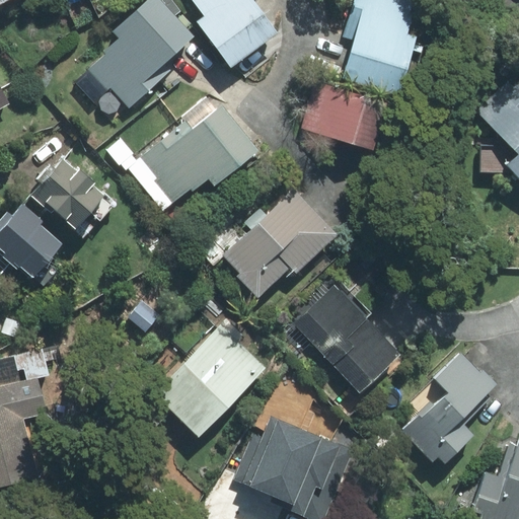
[(112,88),(129,107),(168,70),(163,64),(193,36),(159,0),(148,0),(115,31),(121,38),(86,70),(106,92),(112,88)]
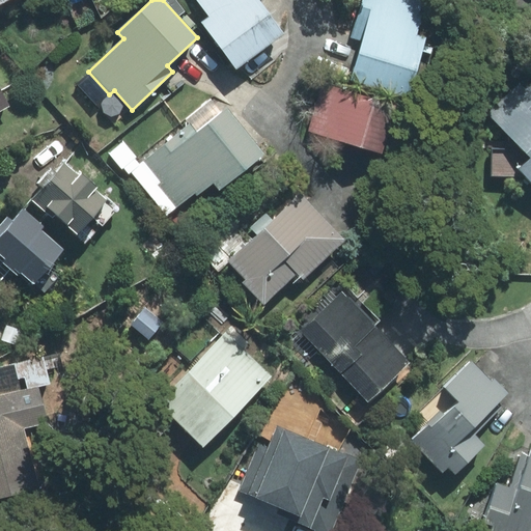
[(196,0),(210,17),(201,23),(236,70),(284,34),(259,0),(196,0)]
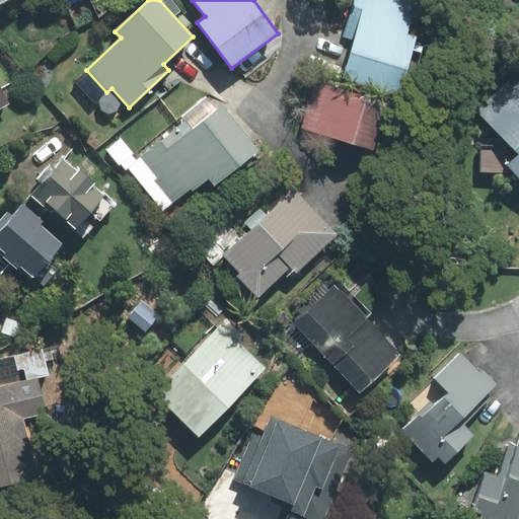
[(356,40),(344,79),(399,95),(418,36),(409,33),(419,0),(354,0),(344,36),(356,40)]
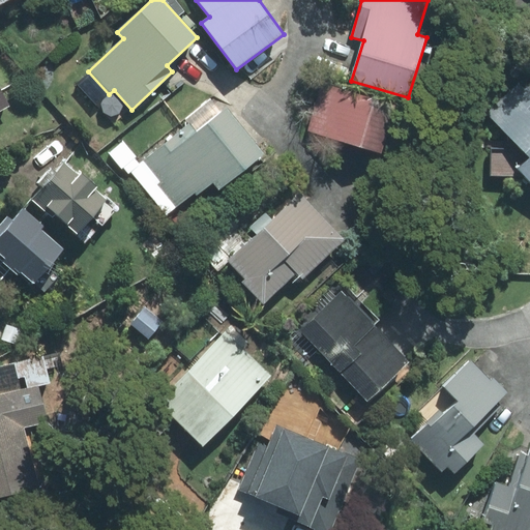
[(492,149),(491,175),(525,175),(529,181),(529,82),(524,76),(487,111),(522,149),(492,149)]
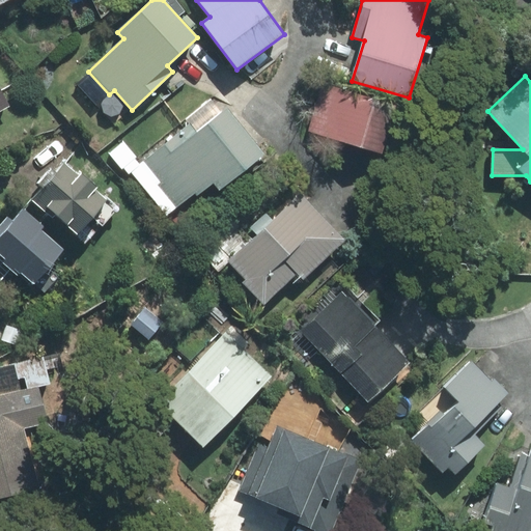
[(401,107),(323,83),(308,131),(386,155),(401,107)]
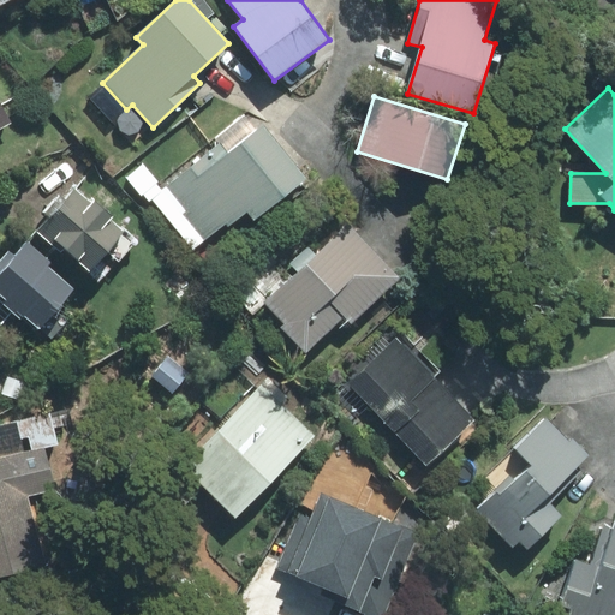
[(0,129),(11,124),(0,103),(0,129)]
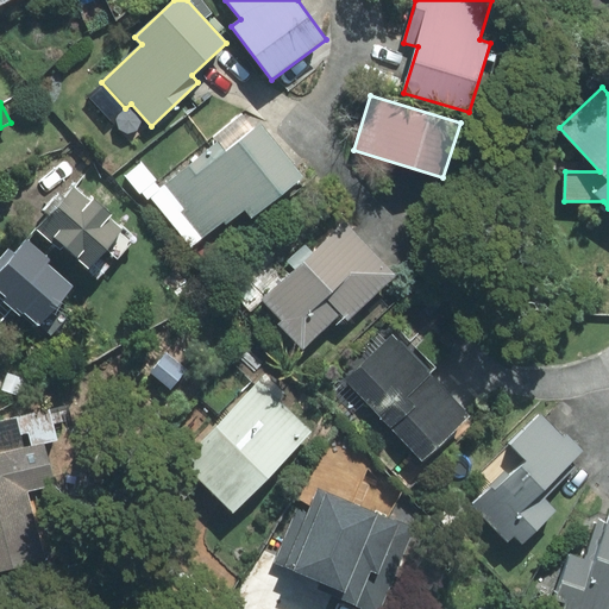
[(154,182),(156,180),(142,162),(124,176),(139,195),(142,194),(148,201),(150,199),(192,249),(224,223),(226,226),(245,211),(252,218),(302,177),(259,125),(253,130),(242,115),(215,137),(219,143),(161,190),(154,182)]
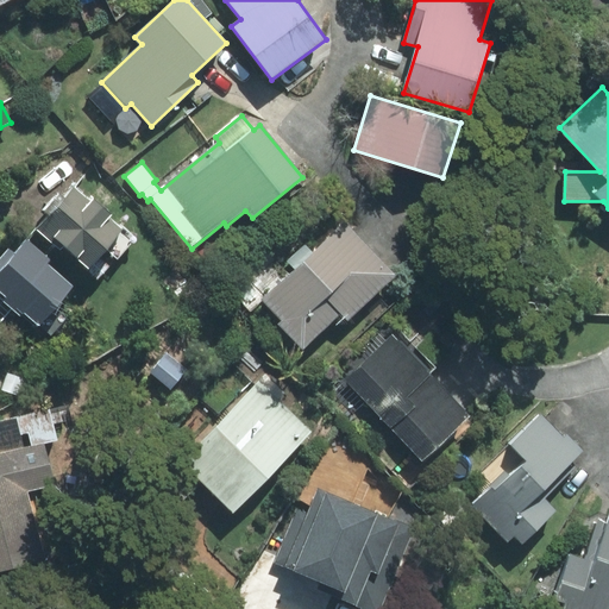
[(58,193),(43,211),(49,217),(39,227),(98,280),(133,239),(110,218),(112,214),(94,199),(90,201),(75,187),(64,199),(58,193)]
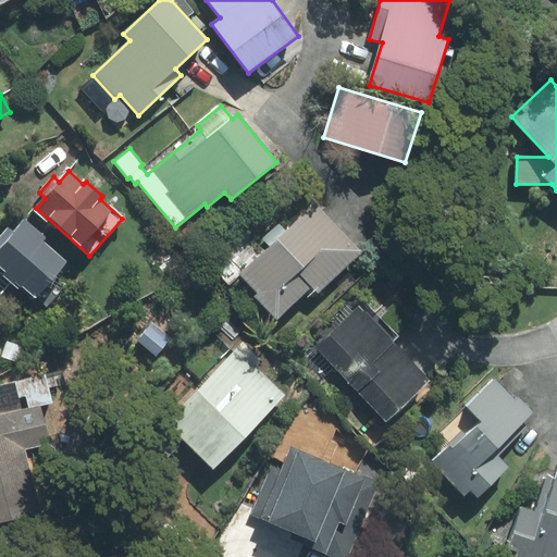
[(256,297),(277,320),(312,287),(319,294),(363,252),(316,202),(286,230),(280,223),(262,238),(270,246),(240,274),(259,294),(256,297)]
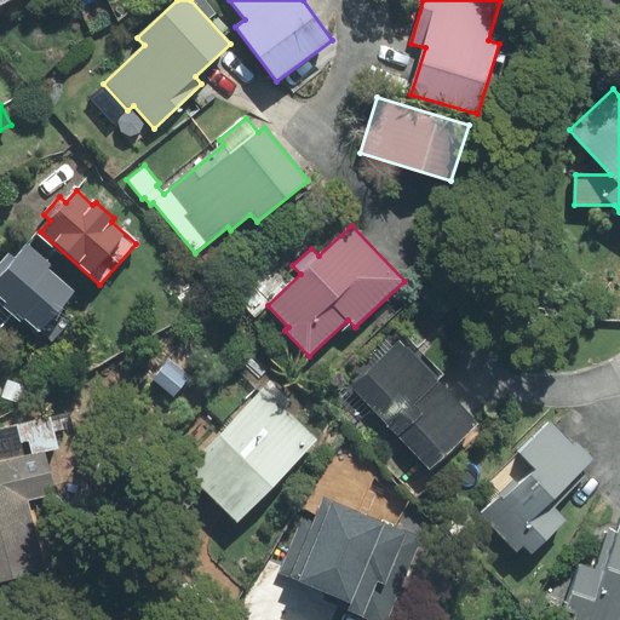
[(51,265),(27,244),(15,258),(9,253),(0,262),(0,327),(12,314),(21,321),(23,317),(39,332),(74,291),(47,269),(51,265)]
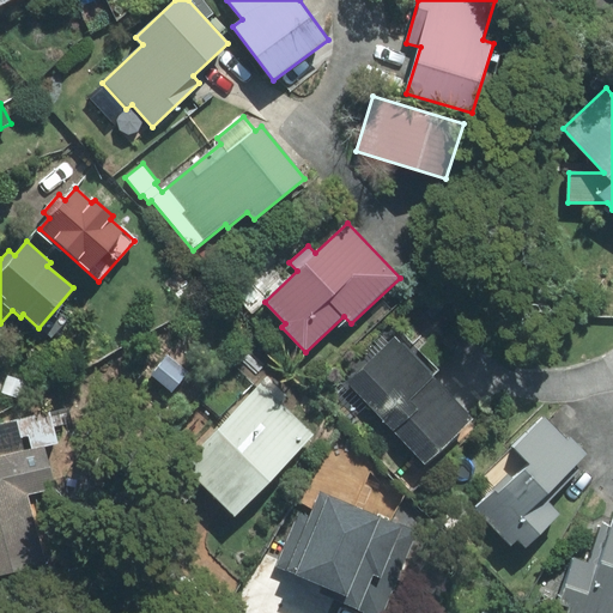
[(400,329),(346,382),(424,465),(473,418),(432,376),(438,370),(419,350),(426,341),(420,335),(413,343),(400,329)]
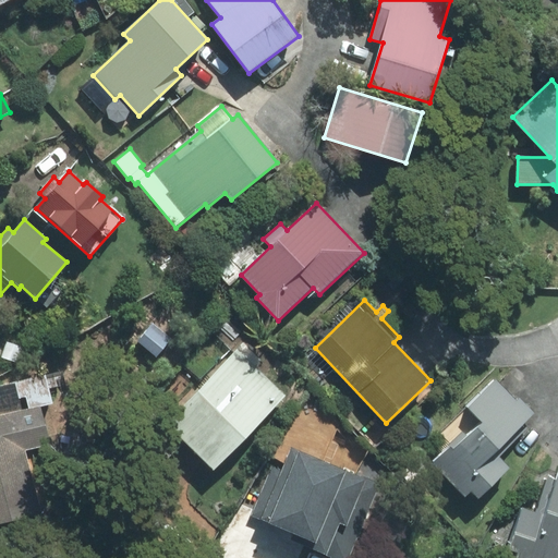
[(152,324),(137,341),(156,356),(171,339),(152,324)]
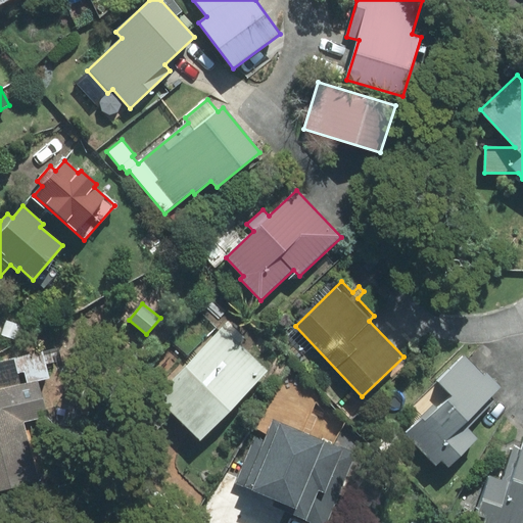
[(246,339),(228,322),(156,397),(200,440),(268,371),(241,345),(246,339)]
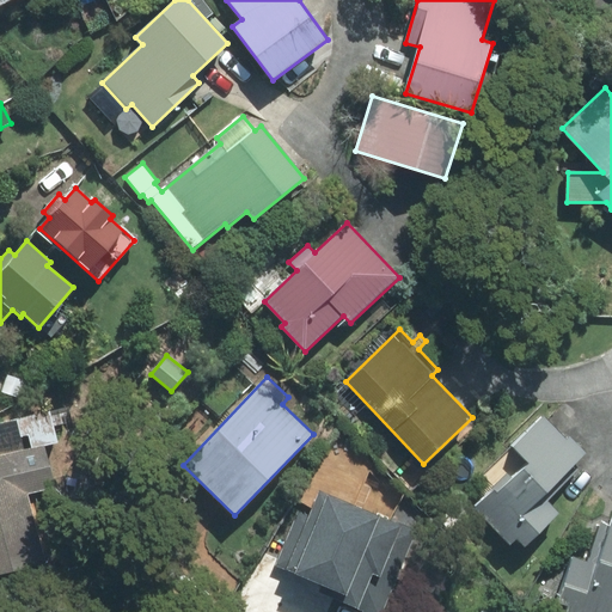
[(567,438),(543,414),(509,446),(527,464),(497,493),(495,491),(477,508),(510,542),(516,536),(525,544),(556,514),(545,502),(579,469),(575,465),(588,453),(570,435),(567,438)]
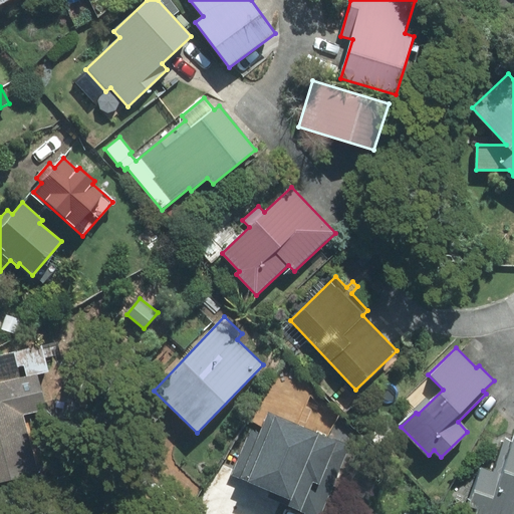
[(46,410),(38,373),(0,381),(0,481),(37,473),(23,415),(46,410)]
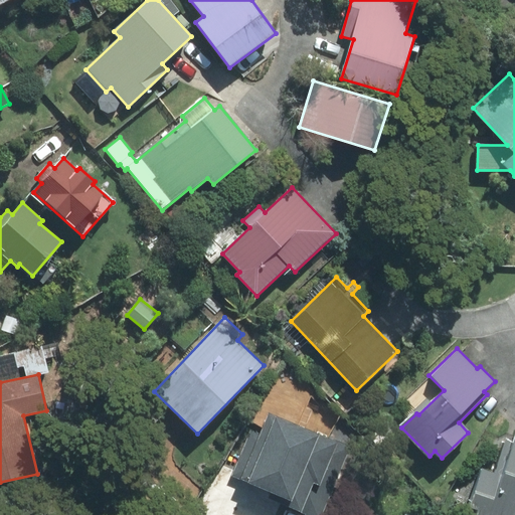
[(253,423),(231,476),(271,493),(270,497),(311,514),(319,514),(349,446),(269,412),(263,427),(253,423)]
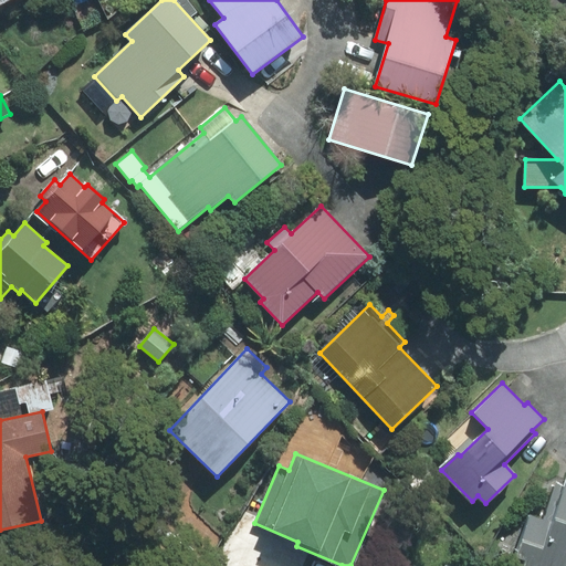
[(556,482),(544,520),(530,515),(514,559),(523,563),(521,565),(565,565),(565,483),(565,485),(556,482)]
